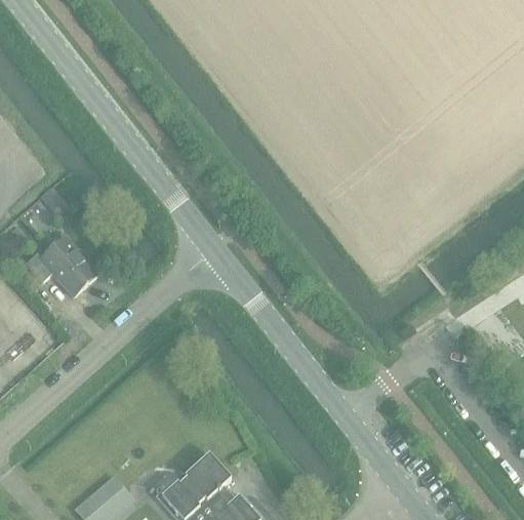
[(50,187),(40,196),(56,213),(66,205),(50,187)]
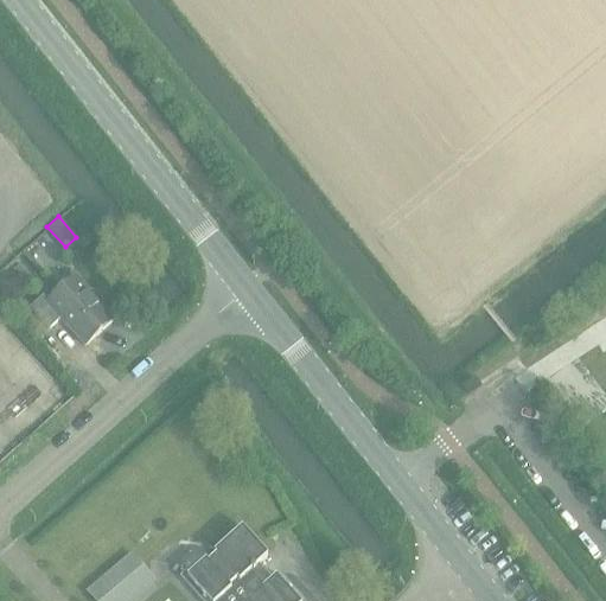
[(87,288),(74,273),(46,298),(42,293),(27,305),(46,325),(58,314),(82,341),(112,317),(99,301),(99,288),(87,288)]
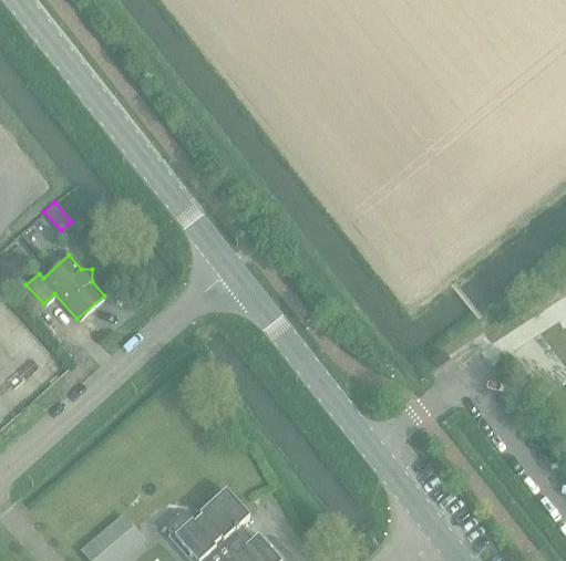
[(448,356),(443,349),(432,356),(436,363),(448,356)]
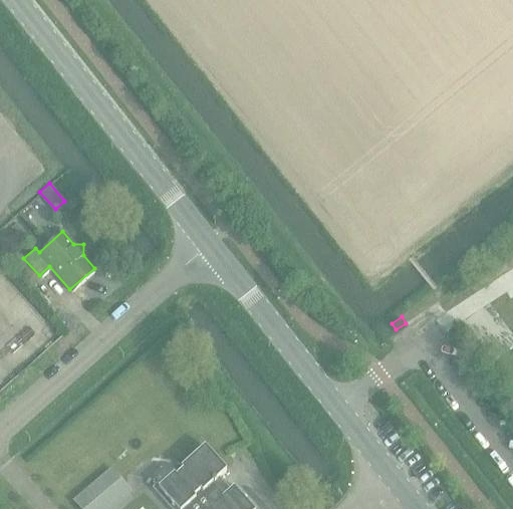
[(251,508),(255,506),(233,482),(222,491),(212,480),(226,467),(204,443),(158,485),(179,508),(184,505),(187,508),(251,508)]
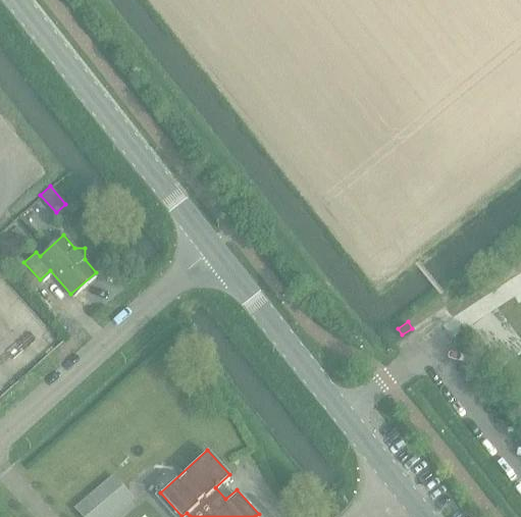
[(112,473),(74,506),(84,516),(92,516),(125,489),(112,473)]
